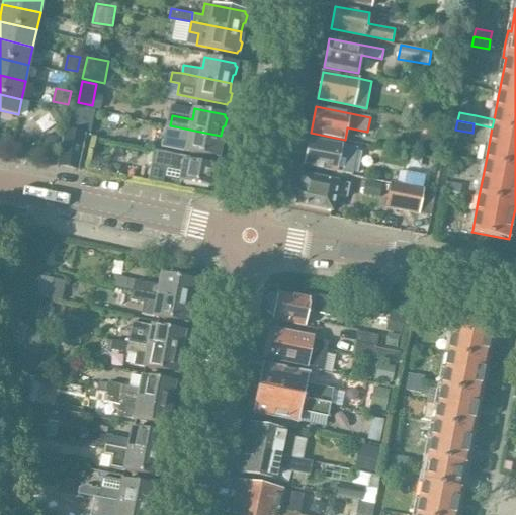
[(220,144),(221,136),(170,125),(169,135),(178,137),(176,148),(217,156),(218,154),(220,153),(222,146),(220,144)]
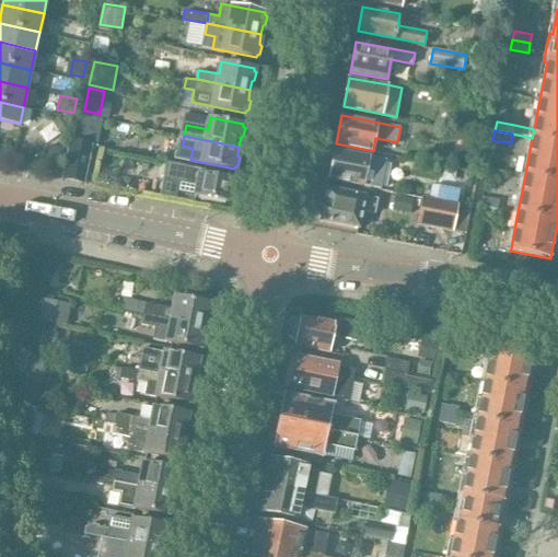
[(85,182),(93,143),(70,138),(62,176),(85,182)]
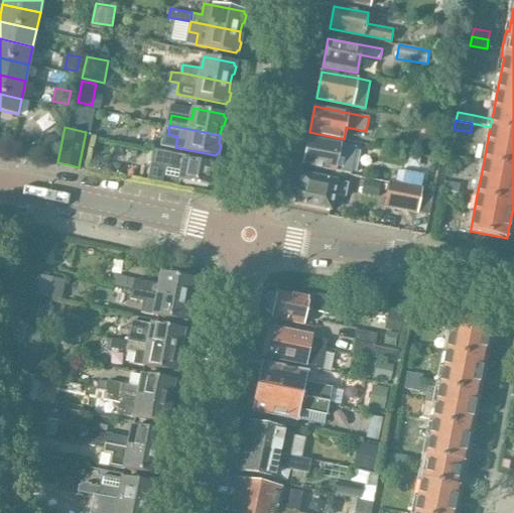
[(46,132),(43,145),(57,148),(59,135),(46,132)]
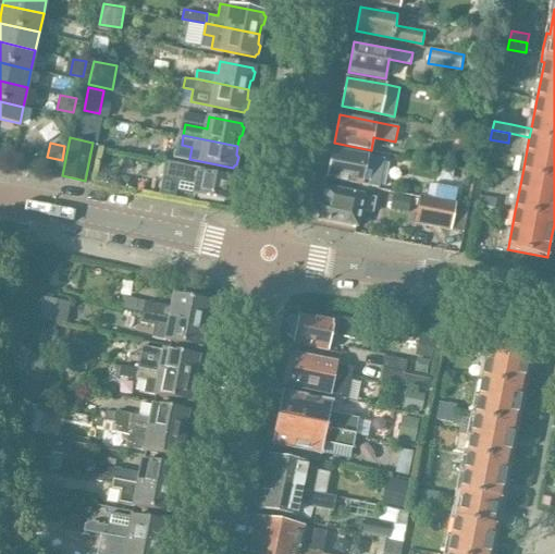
[(368,155),(333,148),(328,176),(362,183),(365,170),(372,172),(374,163),(367,161),(368,155)]
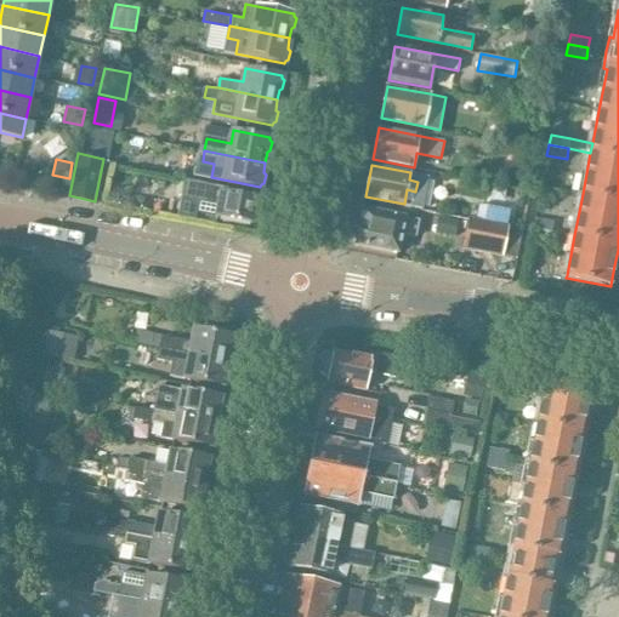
[(443,186),(446,175),(429,172),(427,183),(443,186)]
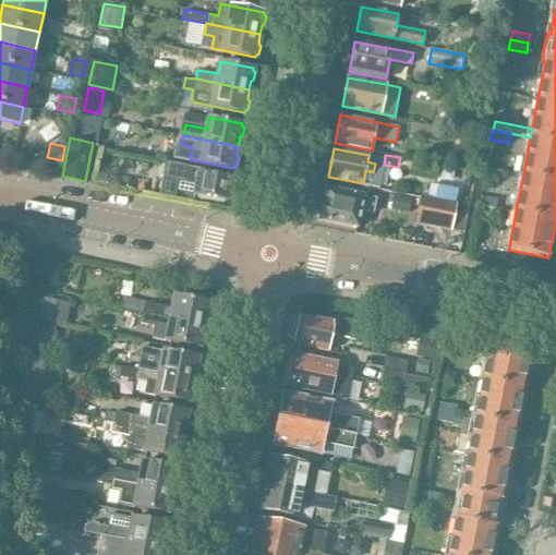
[(217,170),(167,161),(164,177),(179,180),(177,190),(197,194),(197,196),(224,202),(225,200),(228,200),(228,197),(231,196),(232,189),(230,188),(232,179),(216,176),(217,170)]
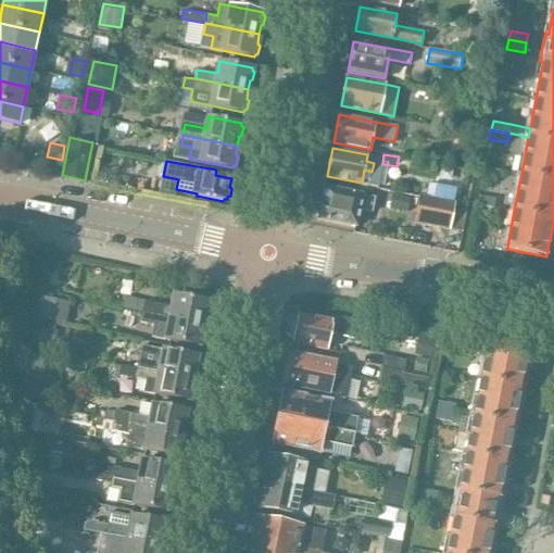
[(318,218),(357,226),(361,208),(373,210),(375,197),(363,195),(363,193),(325,186),(322,201),(318,204),(316,212),(319,215),(318,218)]
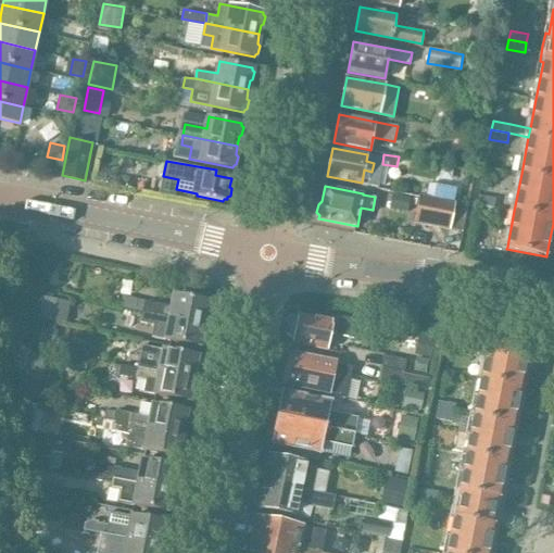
[(412,196),(392,192),(390,206),(410,211),(412,196)]
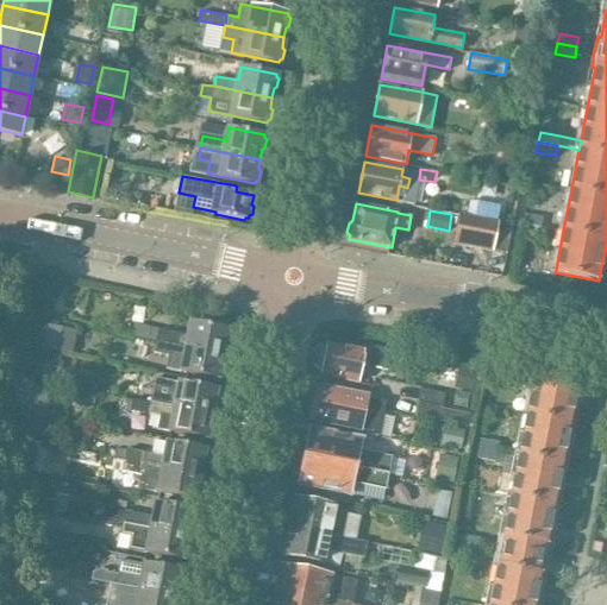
[(544,216),(524,213),(521,224),(542,227),(544,216)]
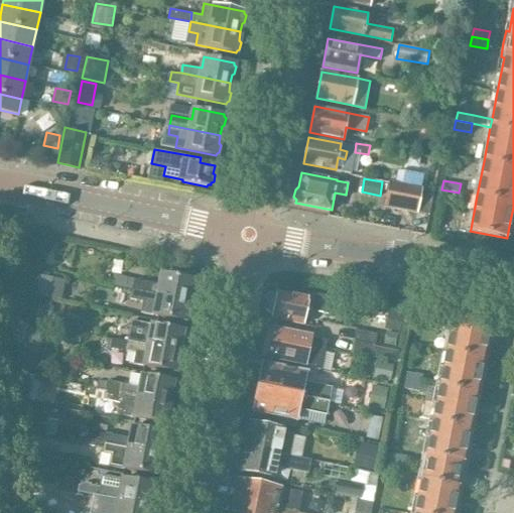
[(415,213),(420,189),(388,183),(384,207),(415,213)]
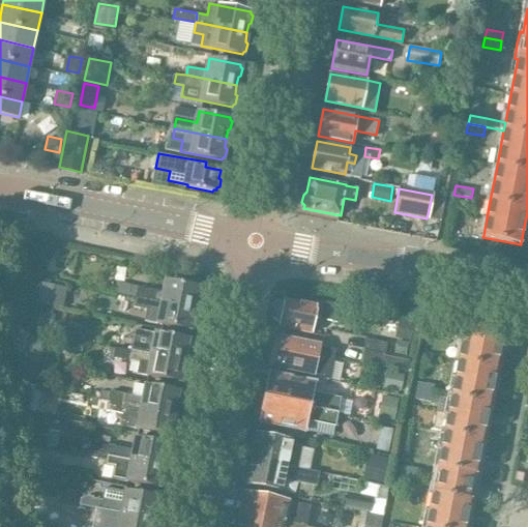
[(184,284),(166,281),(164,292),(138,287),(136,298),(193,310),(195,298),(198,298),(199,290),(197,289),(199,282),(185,279),(184,284)]
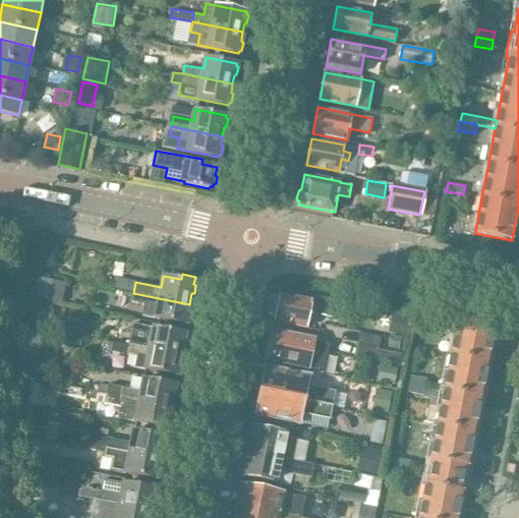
[(55,278),(40,275),(36,295),(51,298),(55,278)]
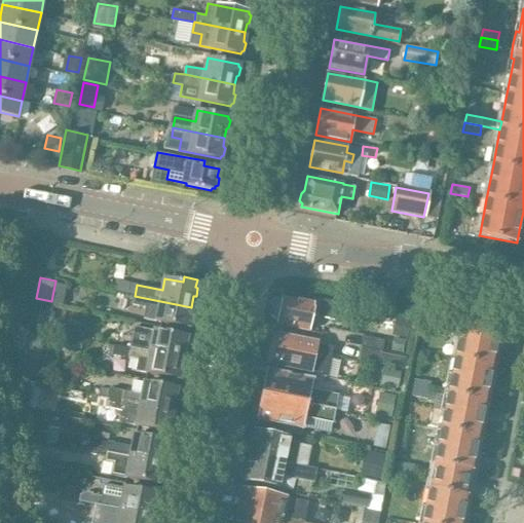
[(118,277),(116,290),(134,293),(136,282),(118,277)]
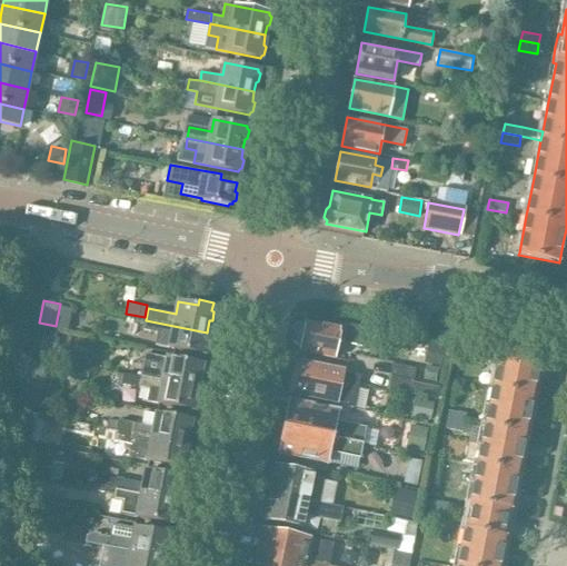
[(206,339),(207,333),(146,320),(145,329),(159,331),(157,345),(204,354),(204,350),(207,350),(208,341),(206,339)]
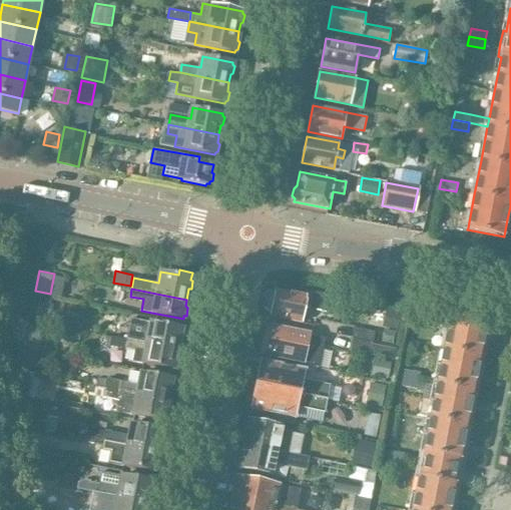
[(276,289),(271,315),(301,321),(304,307),(328,312),(331,295),(307,290),(306,295),(276,289)]
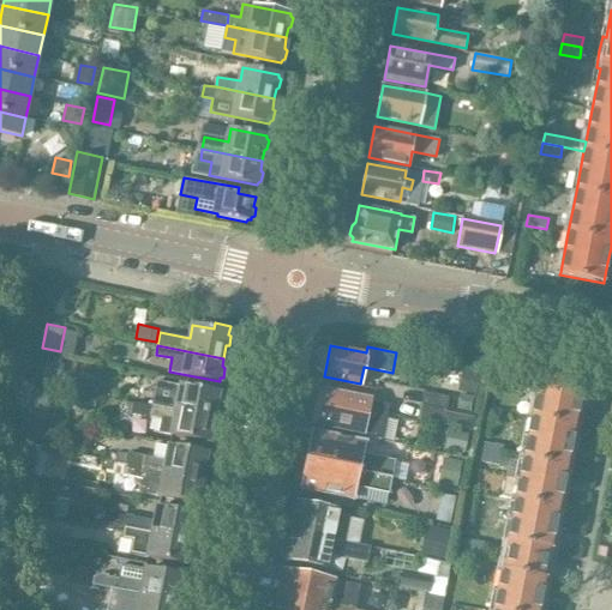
[(48,352),(43,376),(65,380),(67,363),(61,363),(63,355),(48,352)]
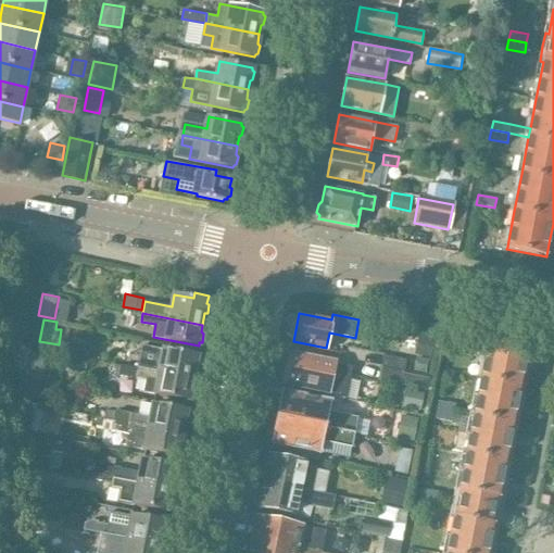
[(469,336),(452,332),(451,341),(468,344),(469,336)]
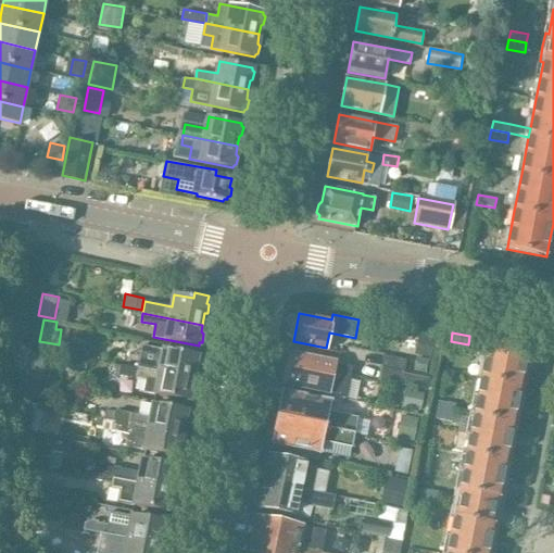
[(437,337),(420,334),(415,352),(432,356),(437,337)]
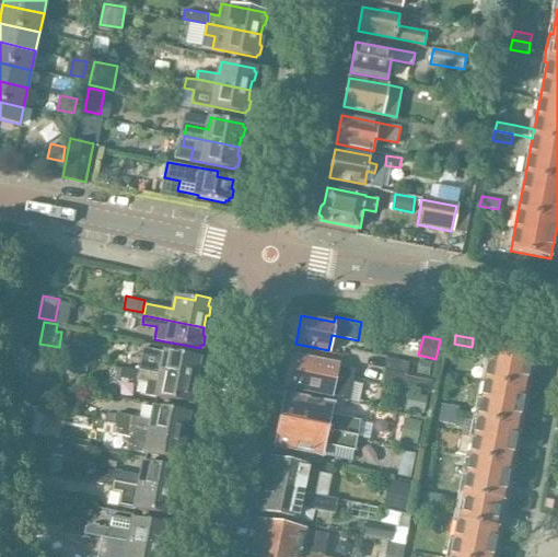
[(492,344),(485,381),(477,418),(471,455),(463,492),(460,492),(456,506),(454,520),(457,521),(450,556),(491,556),(498,528),(489,526),(488,526),(492,506),(501,507),(502,501),(502,500),(510,463),(518,426),(524,389),(532,351),(532,350),(492,343),(492,344)]
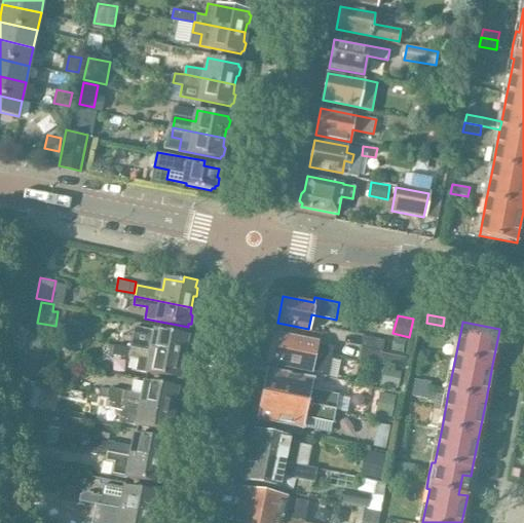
[(186,347),(188,340),(186,338),(186,336),(155,330),(153,341),(134,337),(133,337),(131,346),(182,358),(184,348),(186,347)]
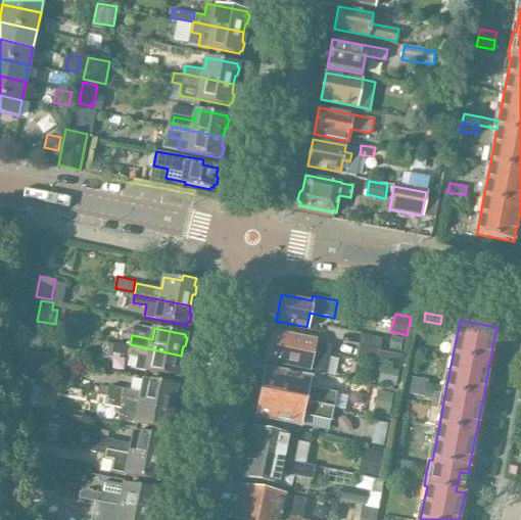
[(45,332),(31,329),(28,345),(42,348),(45,332)]
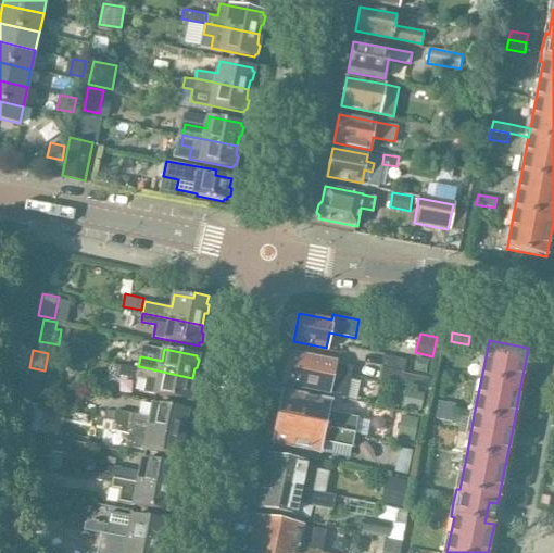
[(345,392),(351,367),(291,355),(288,372),(285,372),(281,382),(289,384),(289,380),(345,392)]
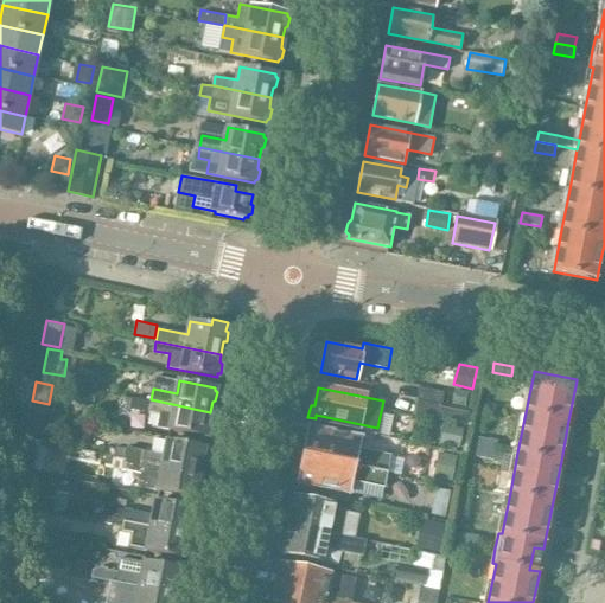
[(440,404),(443,391),(420,387),(418,399),(440,404)]
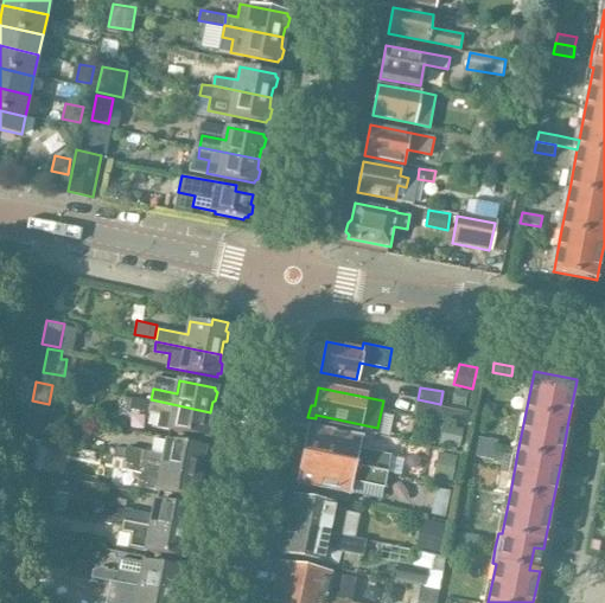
[(148,411),(151,399),(131,395),(129,395),(127,406),(148,411)]
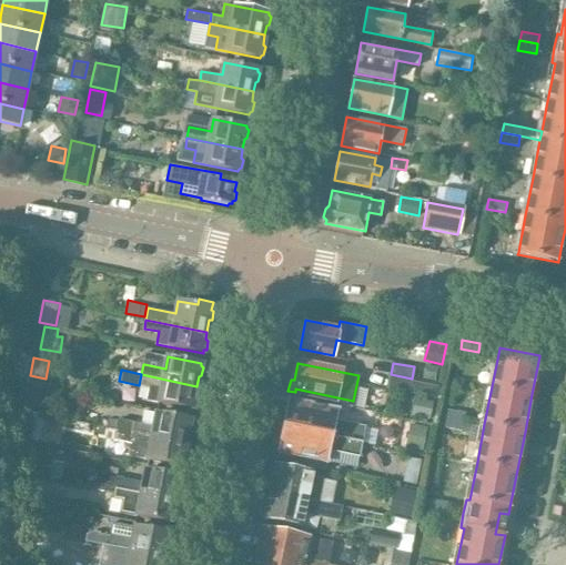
[(194,395),(196,386),(141,374),(139,385),(161,390),(159,402),(192,409),(192,406),(195,405),(196,397),(194,395)]
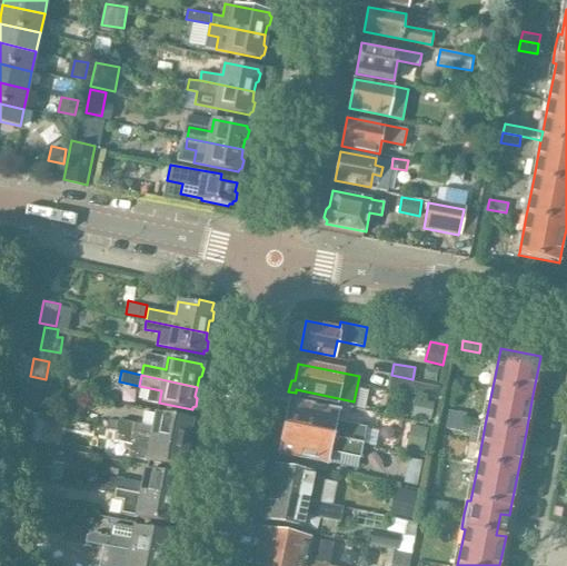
[(435,384),(425,381),(413,379),(391,375),(388,388),(433,397),(435,384)]
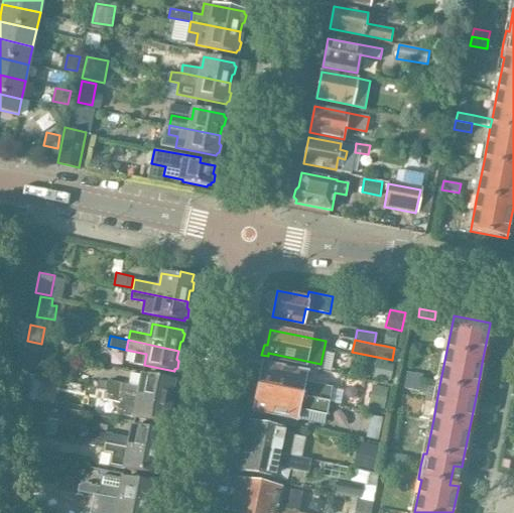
[(307,372),(262,363),(258,386),(329,401),(332,387),(304,382),(307,372)]
